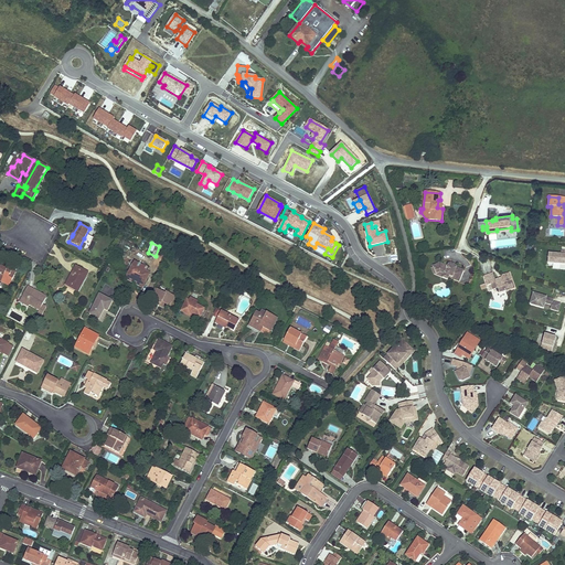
[(564,251),(562,252),(562,255),(548,254),(547,264),(564,265),(564,262),(564,251)]
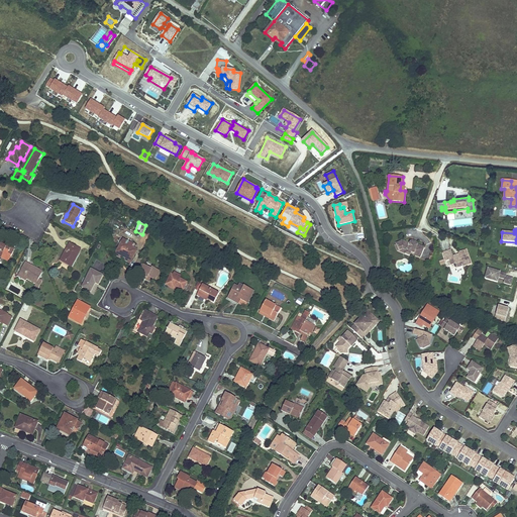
[(410,243),(403,240),(396,243),(397,244),(400,250),(403,249),(411,252),(421,256),(424,247),(416,244),(411,242),(410,241),(410,243)]
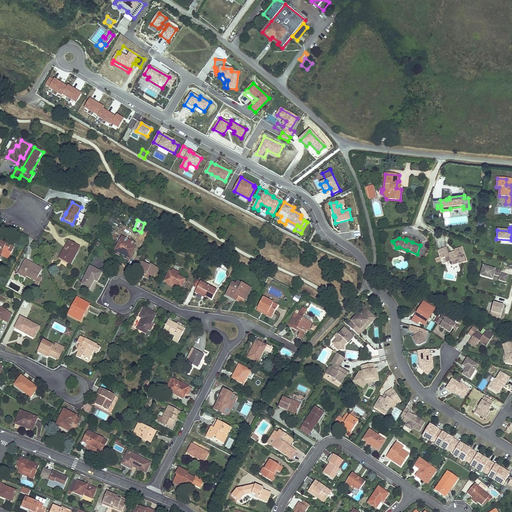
[(11,254),(15,246),(11,244),(10,246),(4,243),(0,240),(0,252),(6,256),(8,252),(11,254)]
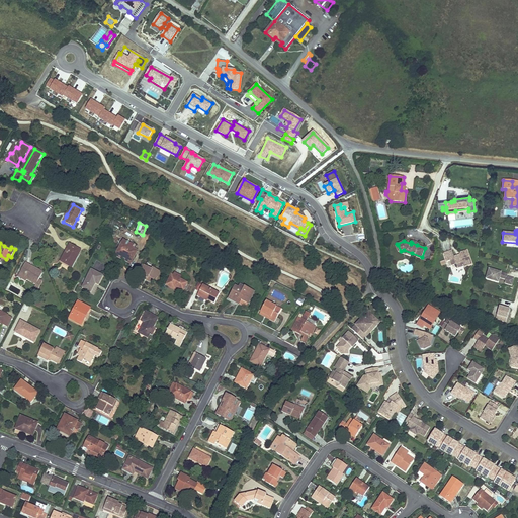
[(133,260),(138,251),(122,243),(117,253),(133,260)]
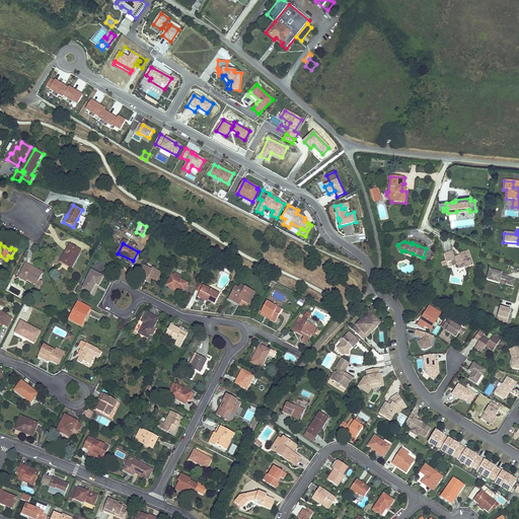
[(61,263),(70,245),(69,244),(60,262),(61,263)]
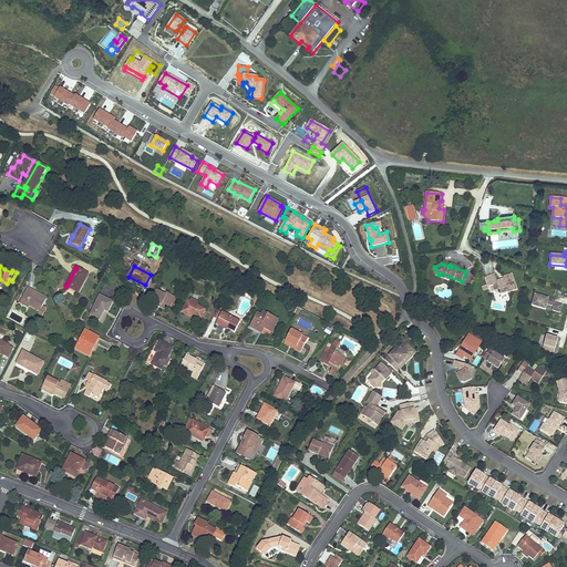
[(66,287),(72,289),(79,292),(89,275),(76,268),(66,287)]
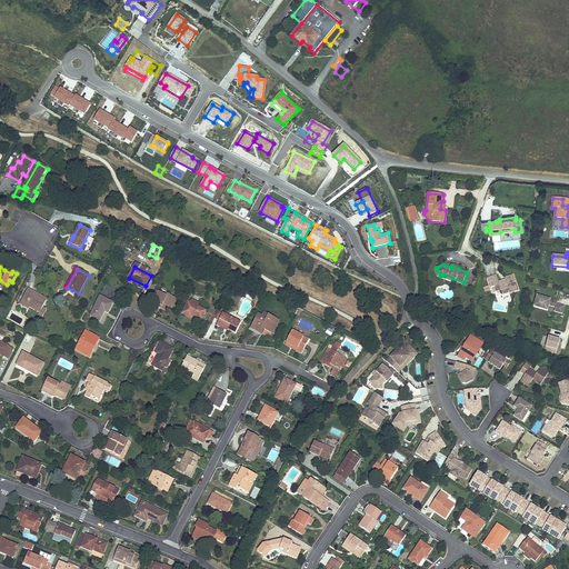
[(440,276),(437,269),(435,270),(438,276),(451,282),(452,280),(452,278),(443,275),(440,276)]
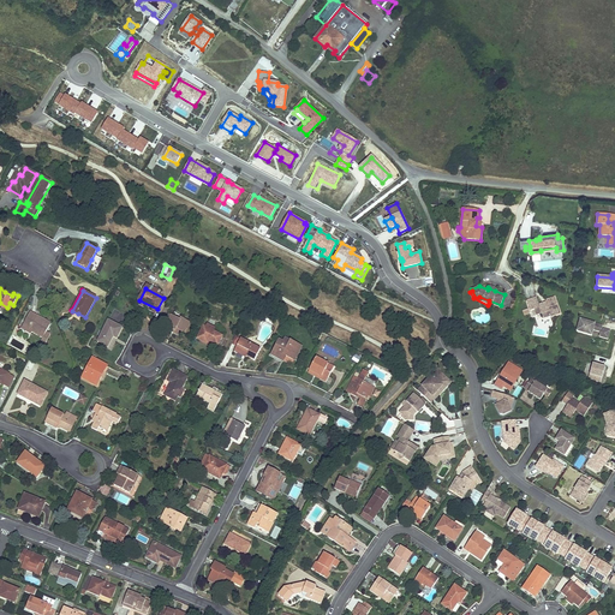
[(536,298),(527,300),(531,311),(535,310),(536,315),(539,315),(541,318),(543,320),(560,314),(554,297),(547,300),(545,303),(539,305),(536,298)]
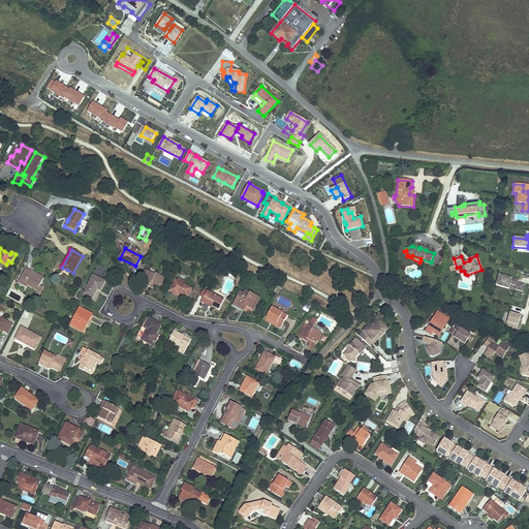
[(39,296),(41,291),(43,287),(40,285),(43,280),(34,275),(35,273),(27,269),(21,281),(28,285),(37,289),(35,293),(39,296)]
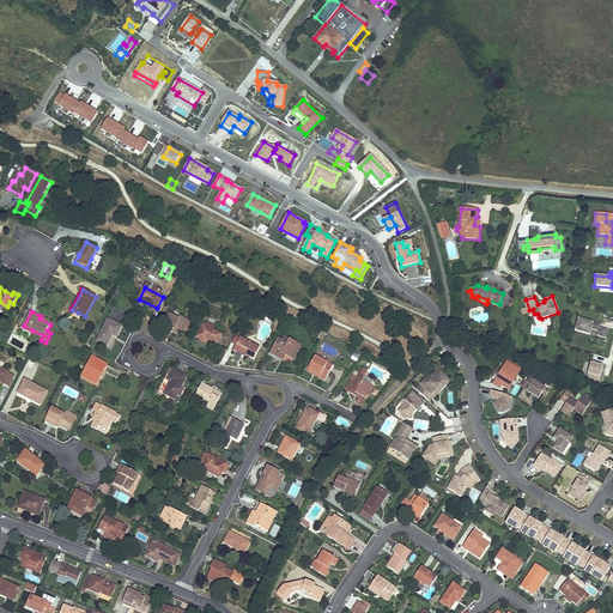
[(182,329),(186,331),(190,322),(181,317),(180,320),(170,314),(164,325),(170,327),(169,329),(180,334),(182,329)]
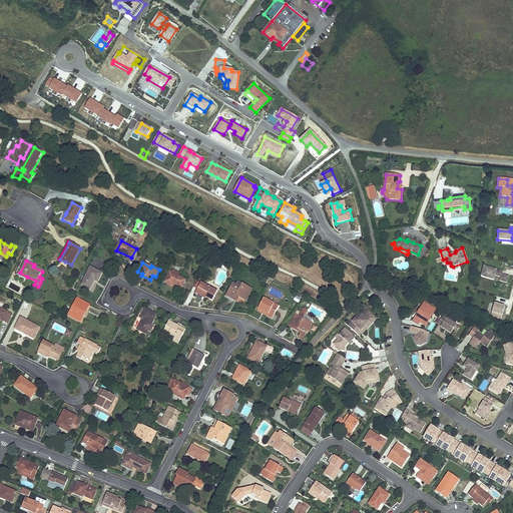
[(507,283),(509,276),(502,274),(502,272),(484,267),(481,277),(494,281),(495,276),(501,278),(500,281),(507,283)]
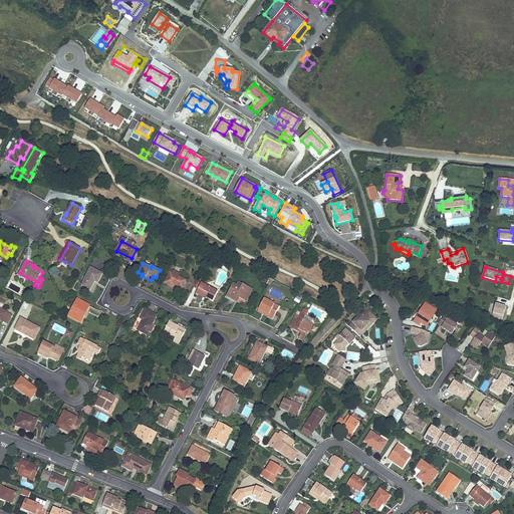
[(90,290),(95,281),(98,282),(102,274),(91,268),(82,285),(90,290)]
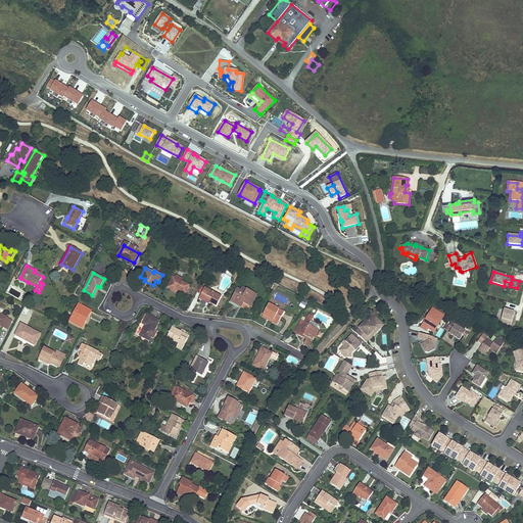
[(178,289),(186,293),(190,286),(182,282),(176,279),(174,278),(169,288),(177,291),(178,289)]
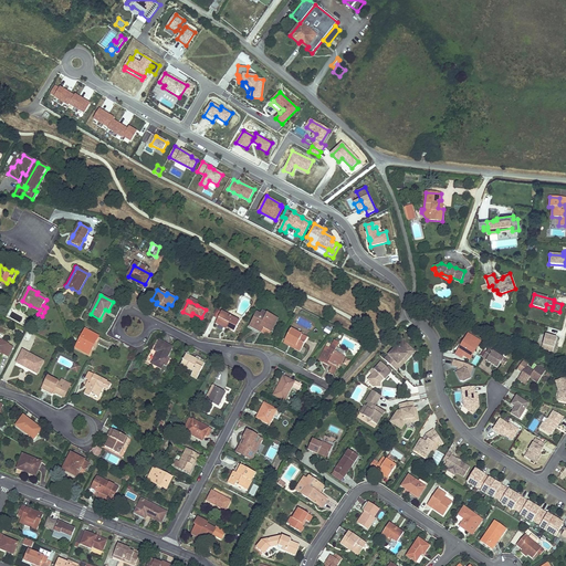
[(226,326),(236,332),(241,321),(222,312),(216,324),(224,328),(226,326)]
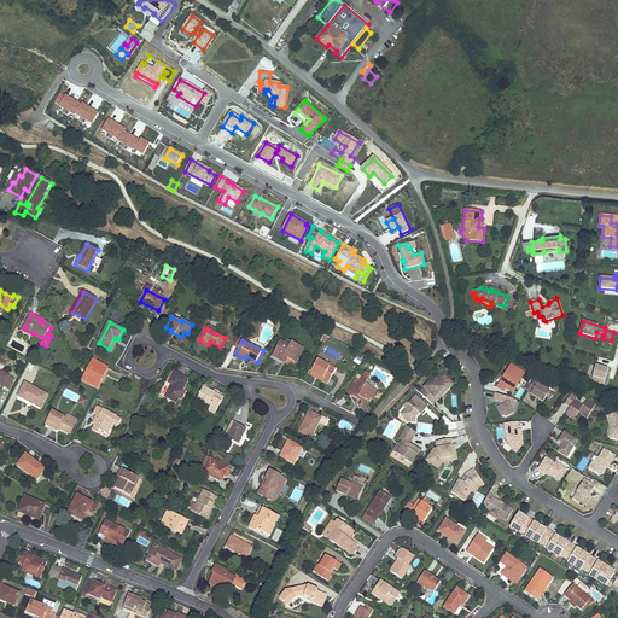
[(286,356),(297,362),(304,349),(289,340),(285,347),(280,344),(273,357),(284,362),(286,356)]
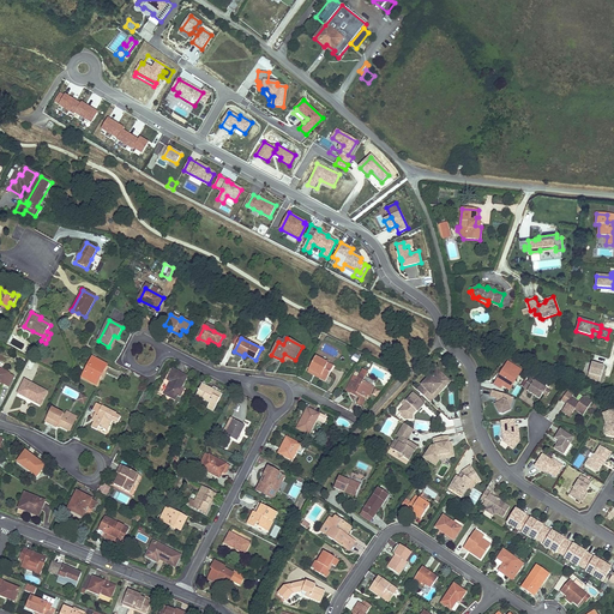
[(83,378),(97,385),(108,365),(94,357),(83,378)]
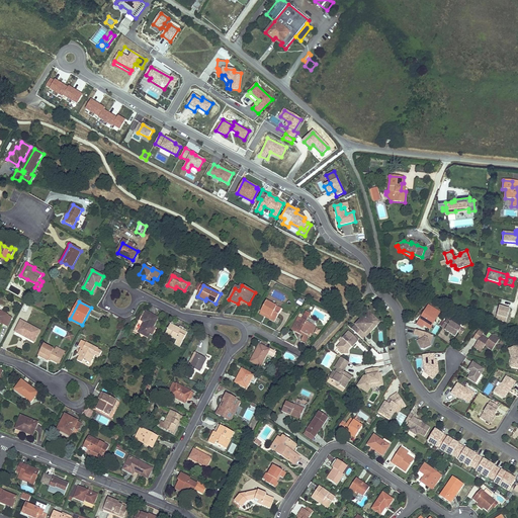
[(270,319),(275,321),(281,310),(266,301),(261,311),(271,317),(270,319)]
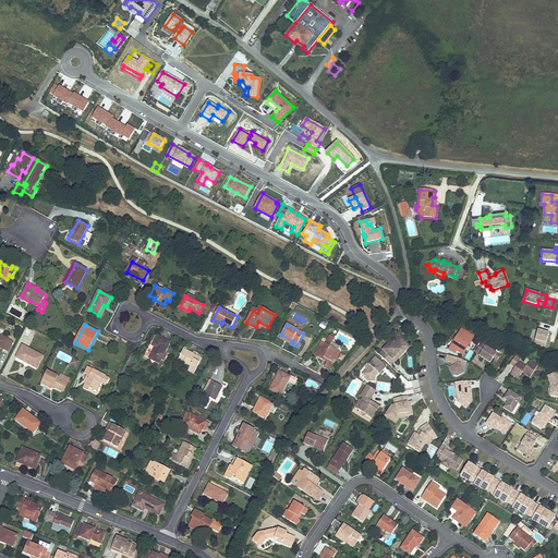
[(474,337),(462,329),(451,347),(457,350),(463,354),(474,337)]
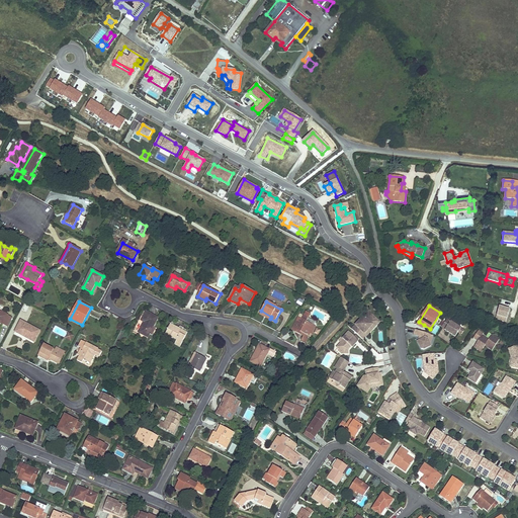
[(491,319),(506,323),(510,310),(494,306),(491,319)]
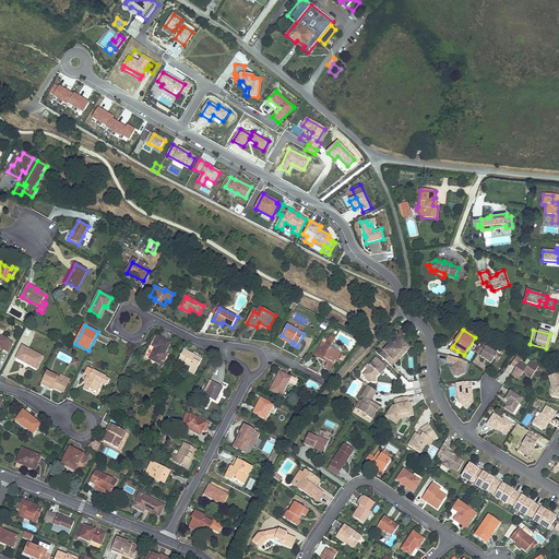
[(0,347),(3,351),(4,349),(9,352),(13,343),(9,341),(0,335),(0,347)]
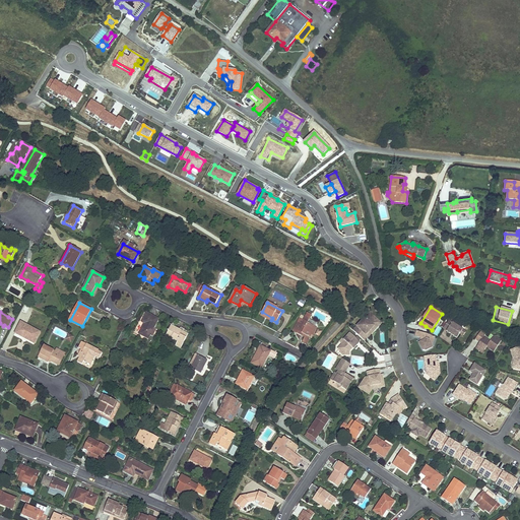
[(145,324),(140,334),(148,338),(151,334),(154,328),(158,320),(147,313),(142,322),(145,324)]
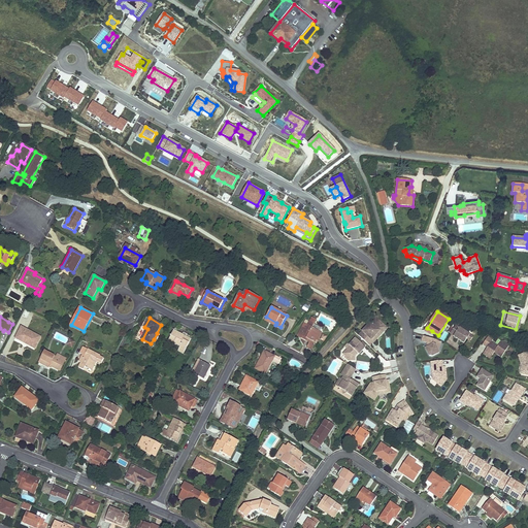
[(312,318),(306,329),(302,338),(309,342),(307,347),(310,349),(317,338),(320,331),(312,328),(315,323),(317,320),(312,318)]
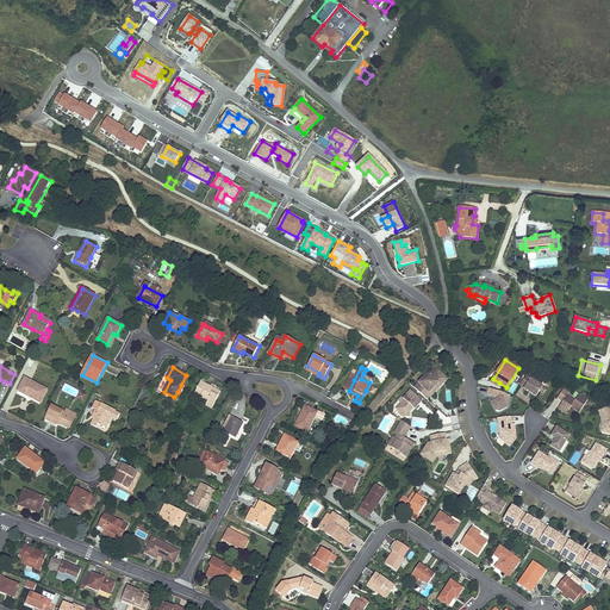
[(437,369),(434,367),(425,375),(428,379),(437,369)]
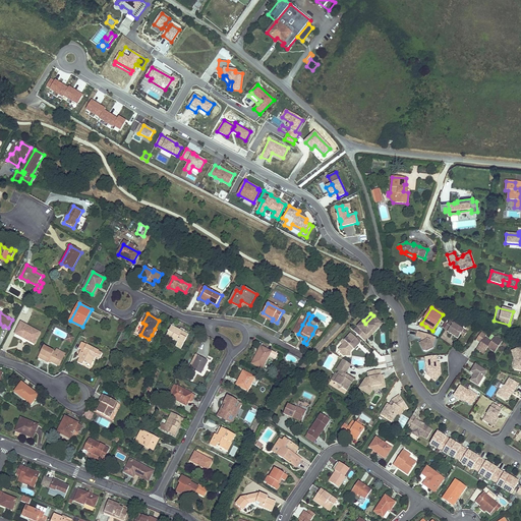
[(374,327),(380,322),(373,315),(365,324),(363,321),(354,331),(365,341),(378,329),(374,327)]
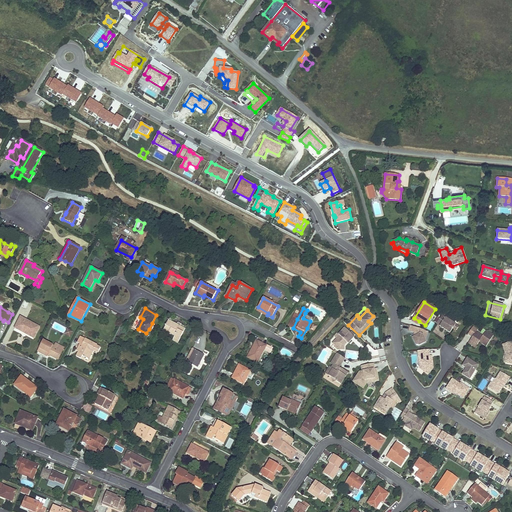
[(455,330),(458,325),(448,319),(449,318),(443,314),(437,324),(453,334),(455,330)]
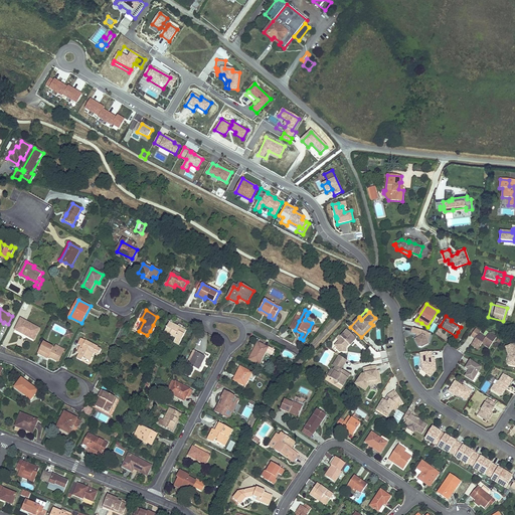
[(34,340),(40,329),(21,319),(16,330),(34,340)]
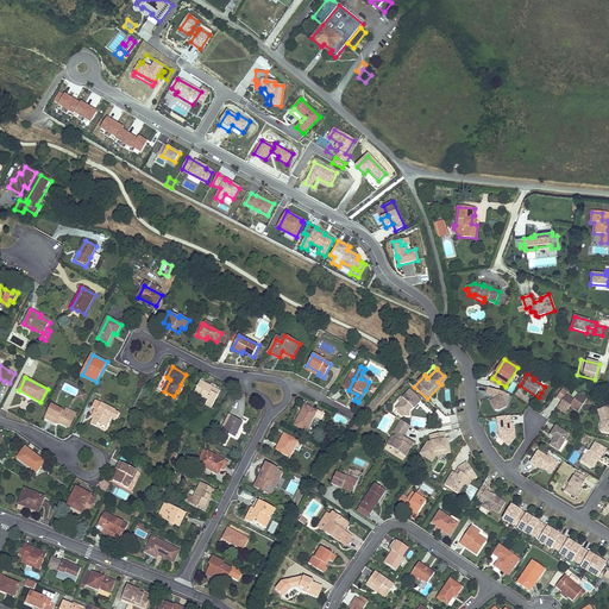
[(343,388),(349,390),(353,380),(349,377),(343,388)]
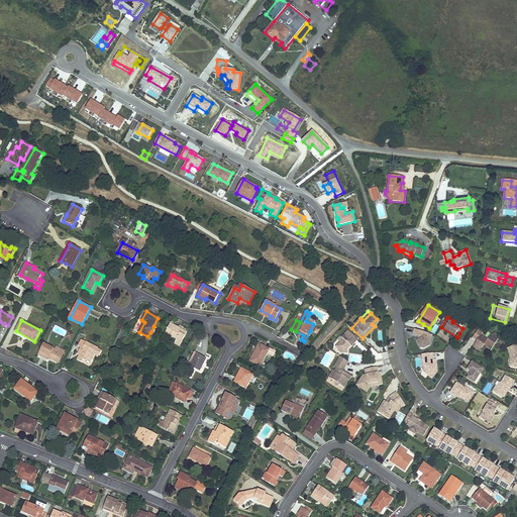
[(175,343),(178,344),(181,345),(188,332),(171,324),(166,333),(178,339),(175,343)]
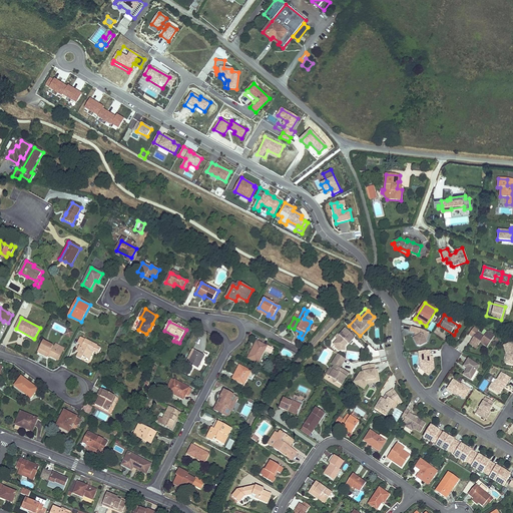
[(424,336),(425,331),(412,327),(410,331),(416,333),(417,334),(416,337),(414,339),(418,346),(419,347),(421,346),(428,342),(425,338),(424,336)]
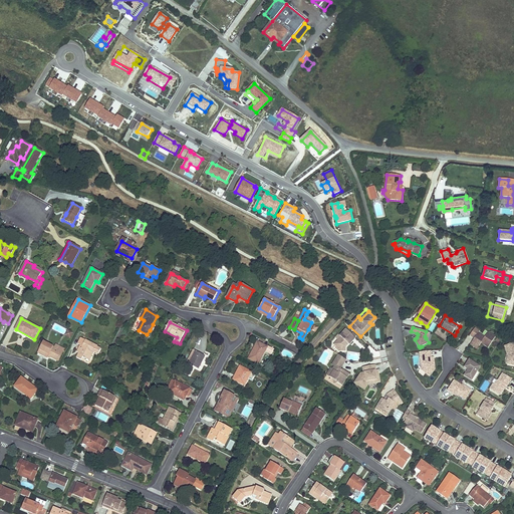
[(489,347),(496,336),(488,331),(485,337),(479,332),(480,330),(475,327),(470,335),(475,338),(473,341),(479,346),(482,342),(489,347)]
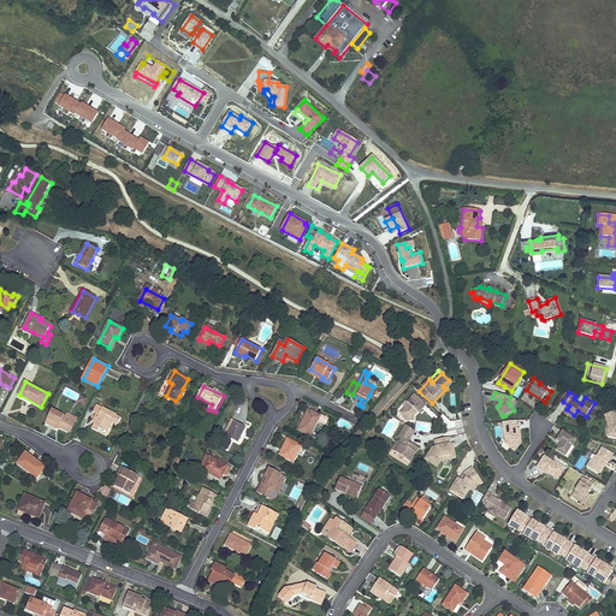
[(419,413),(426,404),(415,394),(407,402),(409,403),(401,413),(403,415),(403,416),(403,418),(407,420),(414,420),(414,413),(416,410),(419,413)]
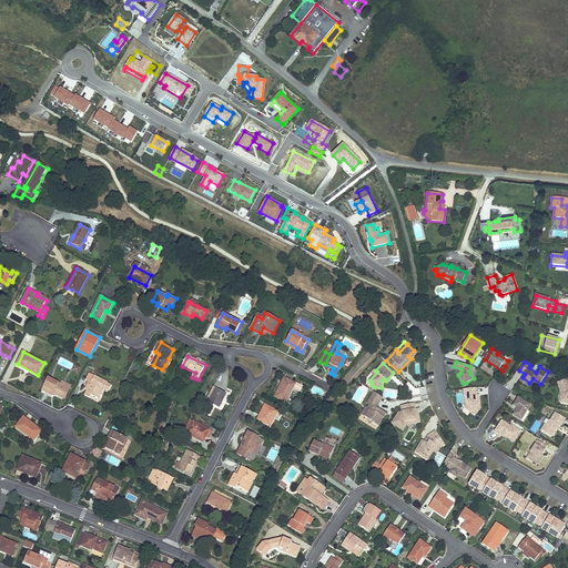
[(90,398),(91,396),(92,395),(97,397),(101,387),(110,392),(112,386),(108,384),(108,383),(92,374),(88,381),(92,383),(90,385),(89,384),(85,389),(88,389),(85,395),(90,398)]
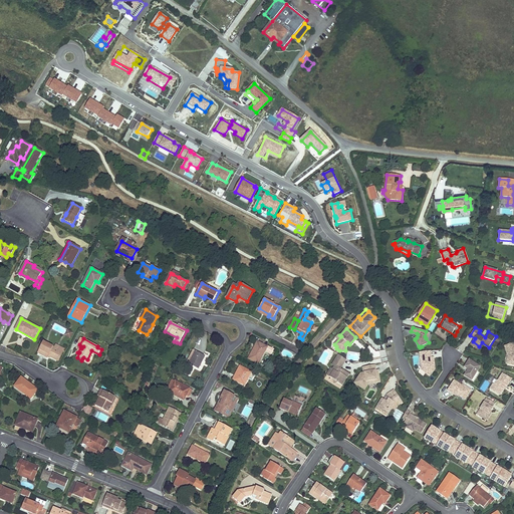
[(249,358),(258,363),(265,350),(272,354),(274,349),(267,345),(267,346),(258,341),(249,358)]
